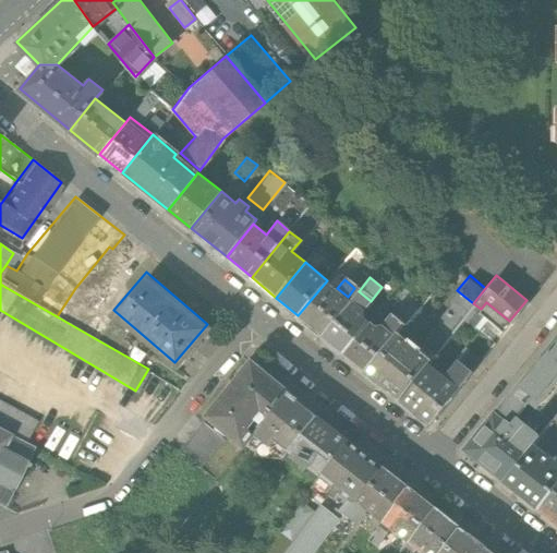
[(337,288),(327,280),(298,315),(324,335),(352,300),(348,297),(337,288)]
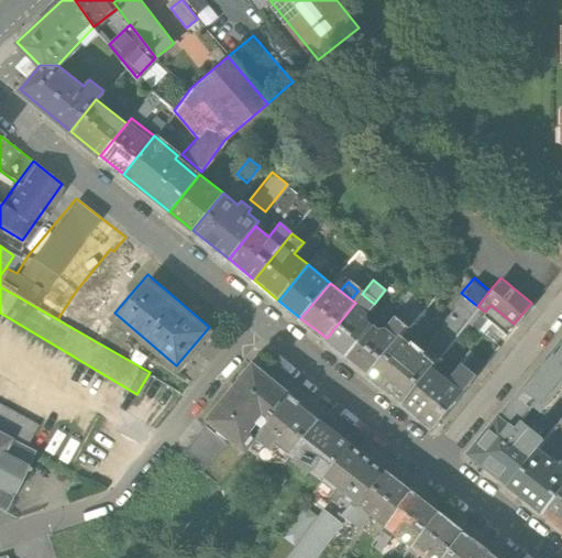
[(362,294),(355,303),(367,313),(374,304),(362,294)]
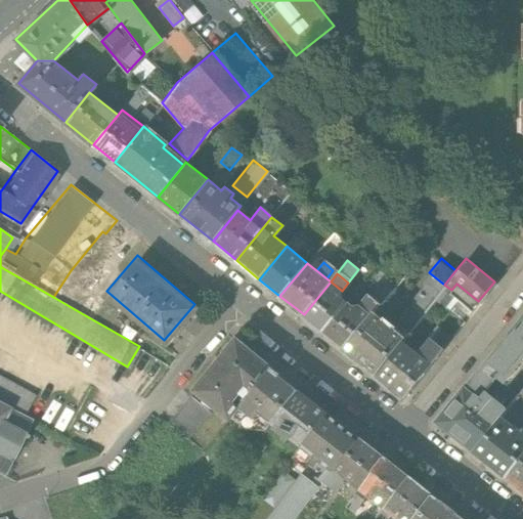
[(342,291),(331,282),(304,314),(324,332),(346,304),(339,298),(340,293),(342,291)]
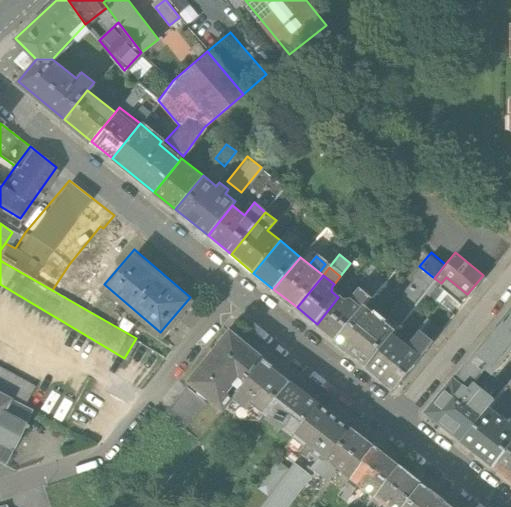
[(358,286),(350,297),(363,308),(371,297),(358,286)]
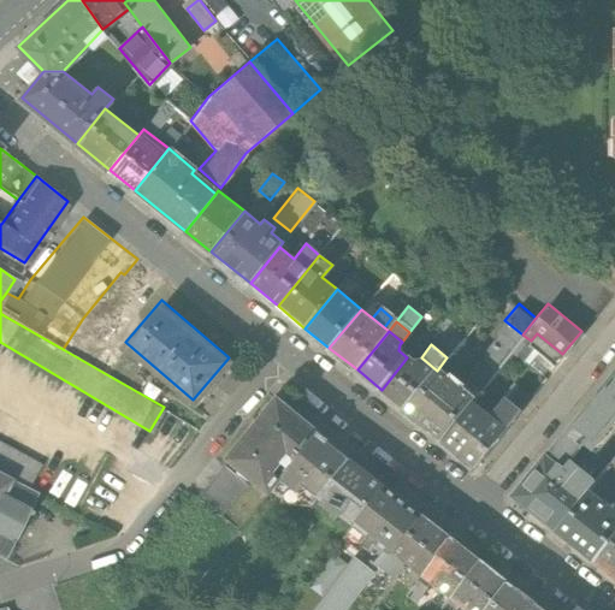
[(413,361),(407,357),(382,390),(406,409),(437,371),(421,357),(413,361)]
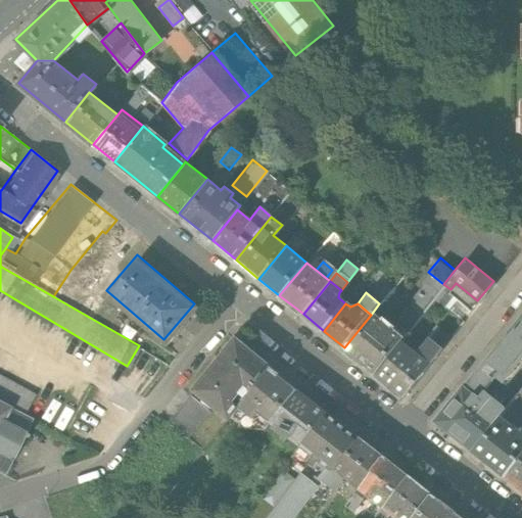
[(521,309),(483,359),(502,373),(509,379),(511,376),(521,361),(521,309)]
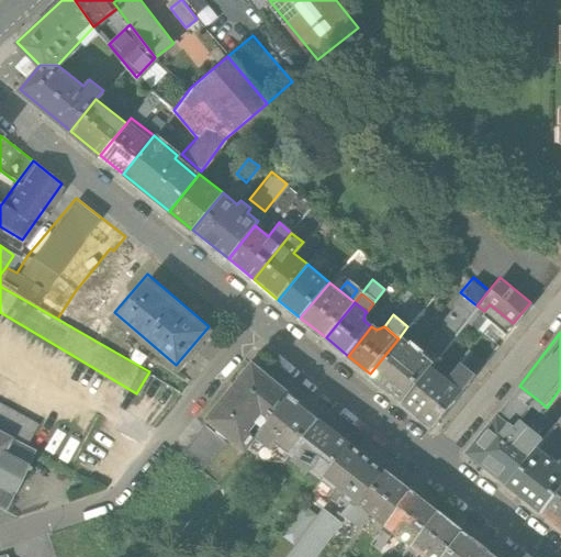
[(435,367),(399,338),(370,374),(405,403),(435,367)]
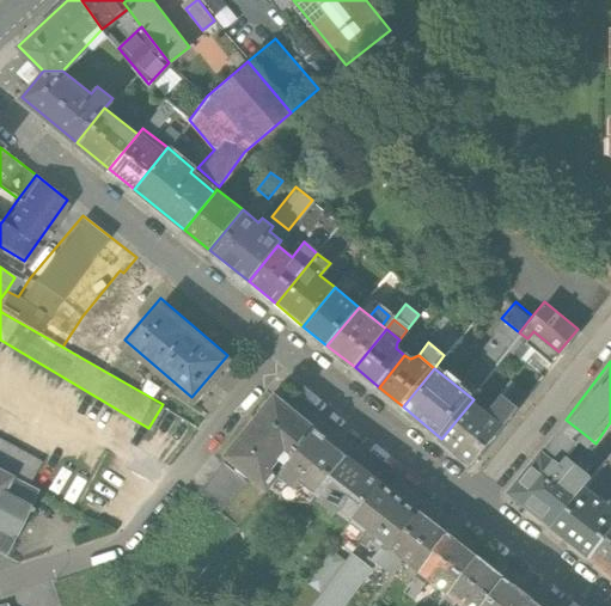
[(263,493),(283,463),(313,426),(275,395),(221,459),(245,478),(263,493)]
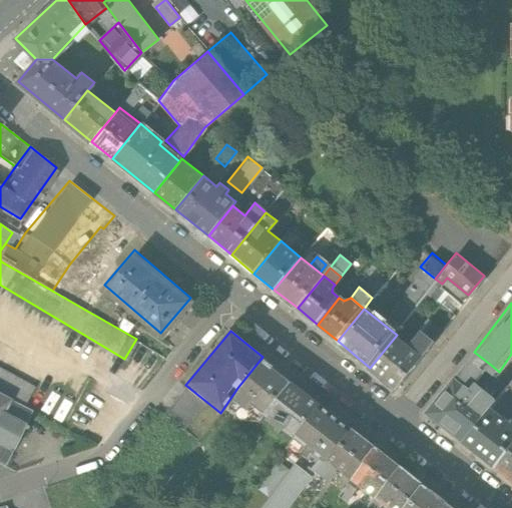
[(409,345),(397,335),(370,368),(396,388),(432,343),(419,332),(409,345)]
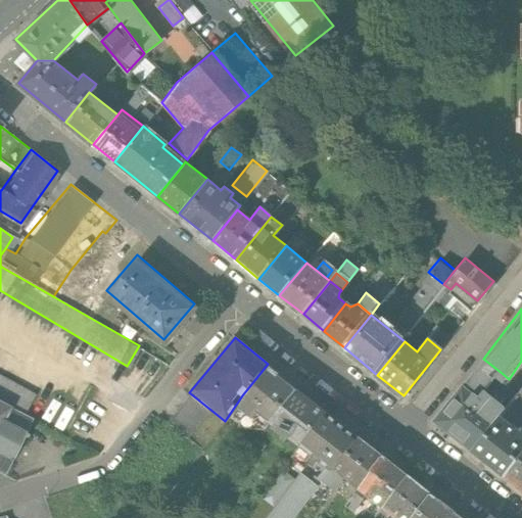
[(433,421),(468,450),(494,416),(502,408),(485,394),(502,373),(483,359),(433,421)]
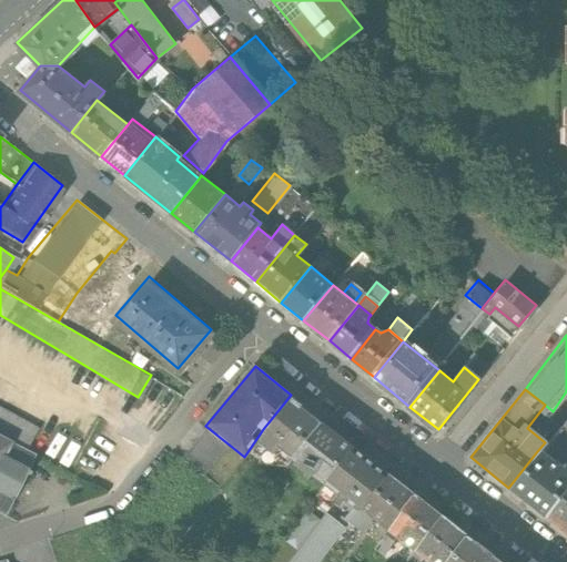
[(566,415),(566,391),(555,408),(566,417),(566,415)]
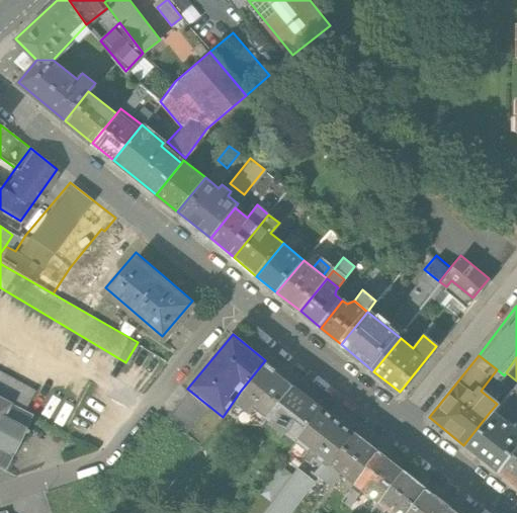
[(240,392),(270,415),(295,383),(265,360),(240,392)]
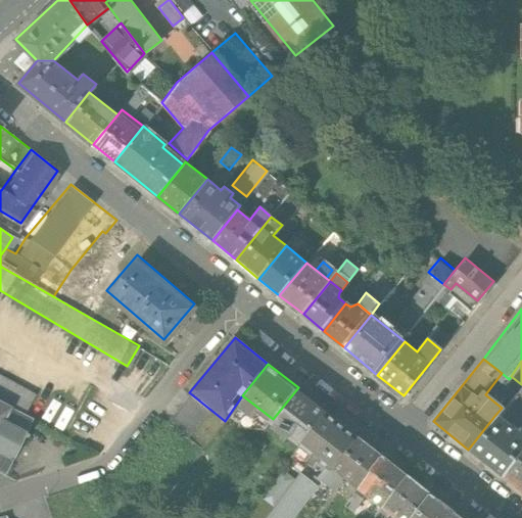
[(31,392),(0,376),(0,407),(3,408),(18,416),(31,392)]
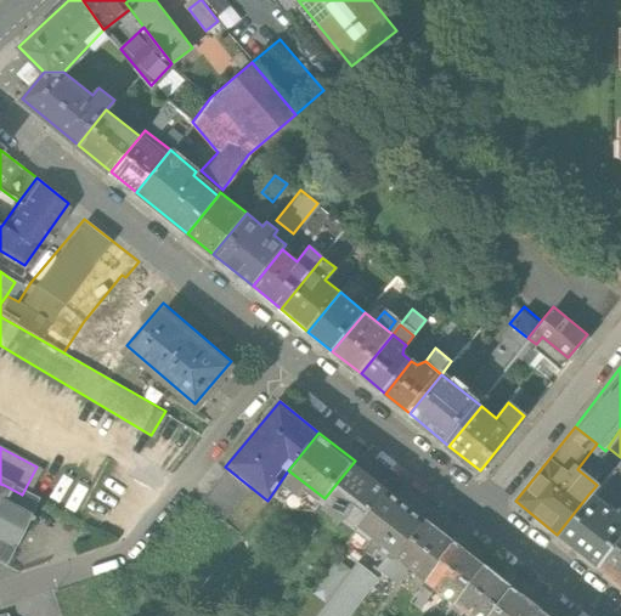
[(325,498),(360,526),(390,489),(355,461),(325,498)]
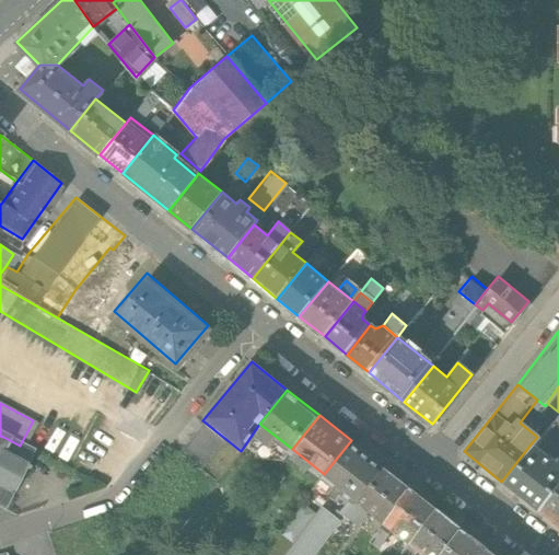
[(61,455),(76,434),(50,417),(36,440),(61,455)]
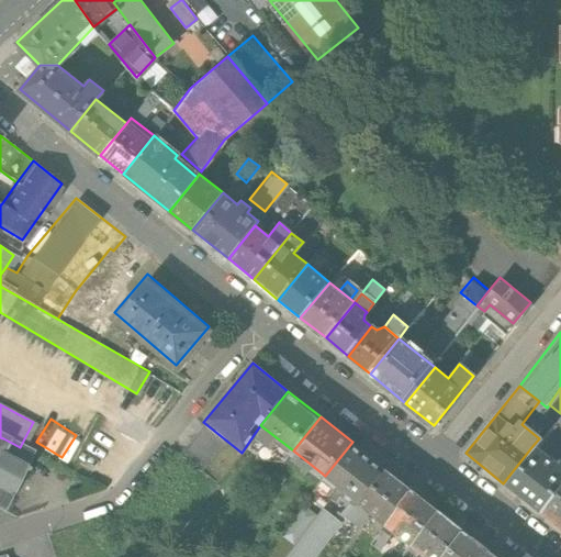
[(225,439),(203,422),(181,452),(201,468),(225,439)]
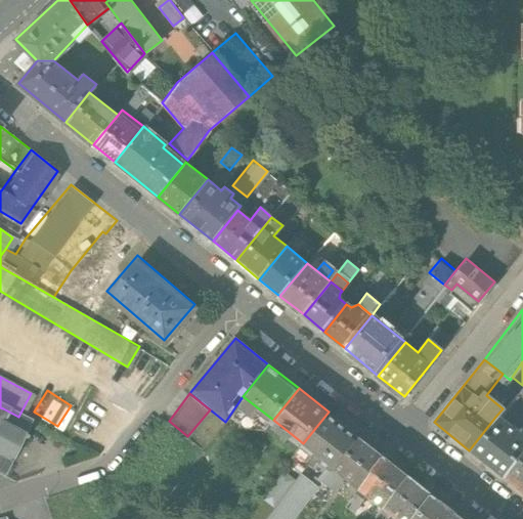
[(0,474),(18,438),(0,429),(0,414),(3,408),(0,407),(0,474)]
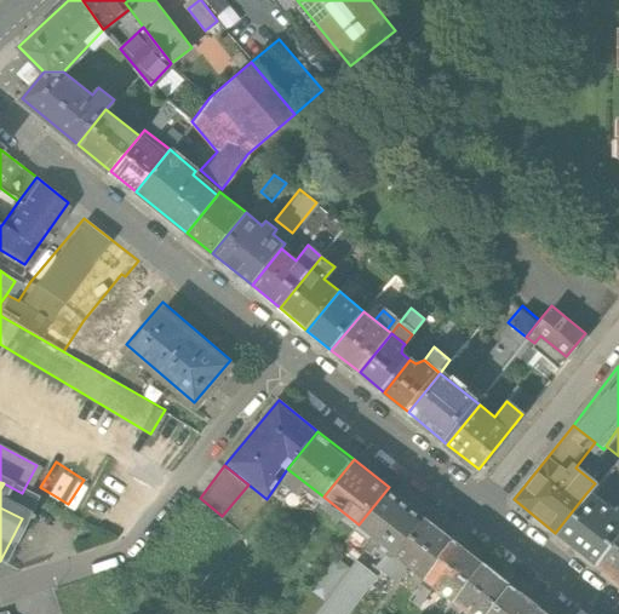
[(359,524),(393,552),(424,515),(389,487),(359,524)]
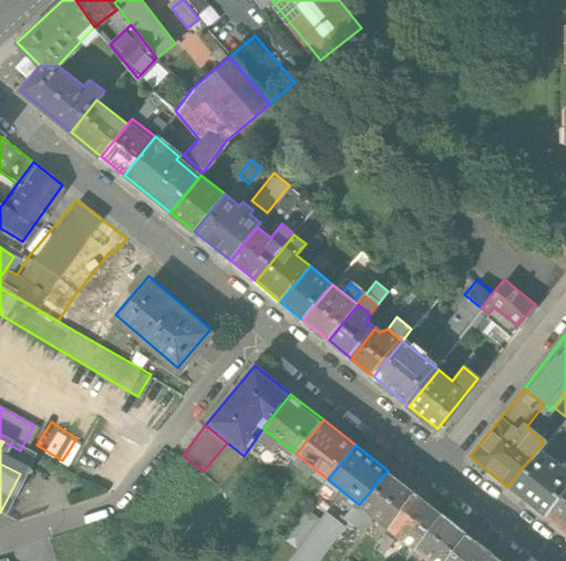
[(507,487),(546,517),(565,490),(565,474),(536,450),(507,487)]
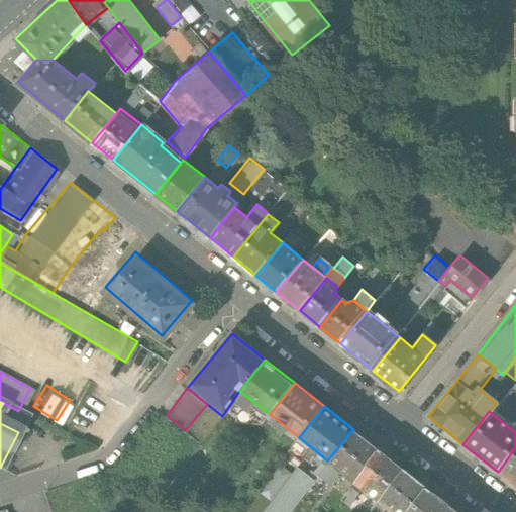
[(327,461),(353,481),(379,449),(353,429),(327,461)]
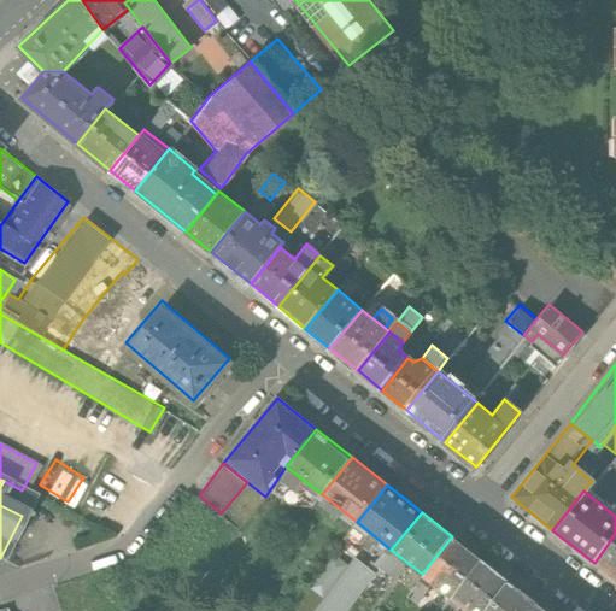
[(311,523),(300,515),(288,532),(299,539),(311,523)]
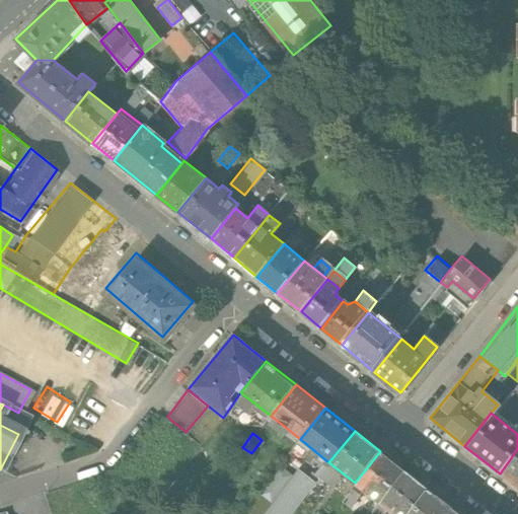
[(517,449),(500,473),(517,488),(517,449)]
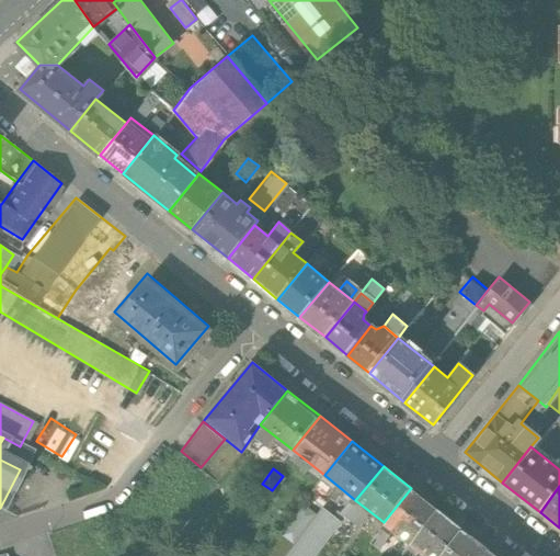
[(384,522),(411,544),(438,509),(411,488),(384,522)]
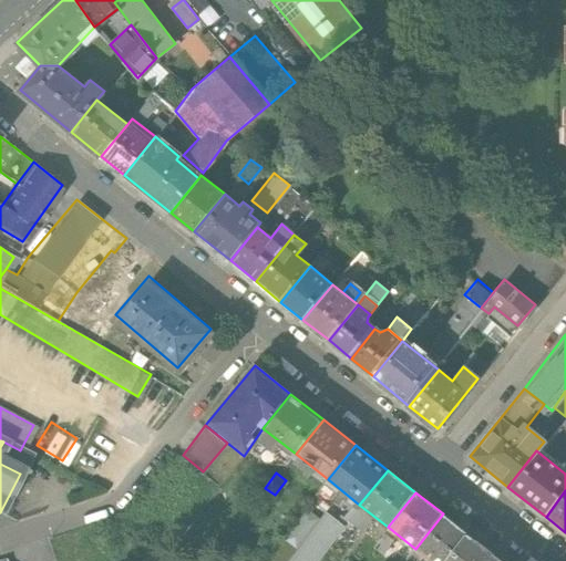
[(314,560),(345,522),(329,511),(290,560),(314,560)]
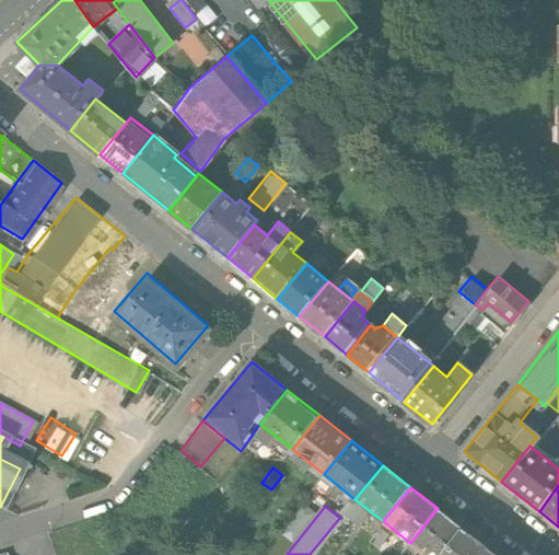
[(410,543),(424,554),(443,554),(464,529),(438,508),(410,543)]
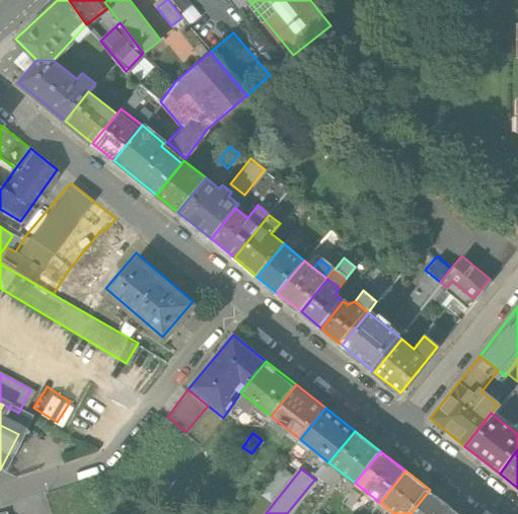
[(411,513),(457,513),(459,512),(430,490),(411,513)]
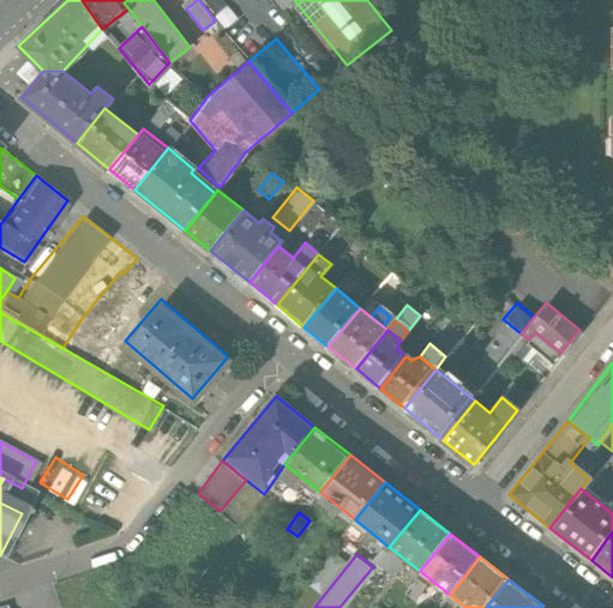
[(108,607),(114,593),(97,588),(92,606),(101,607),(108,607)]
